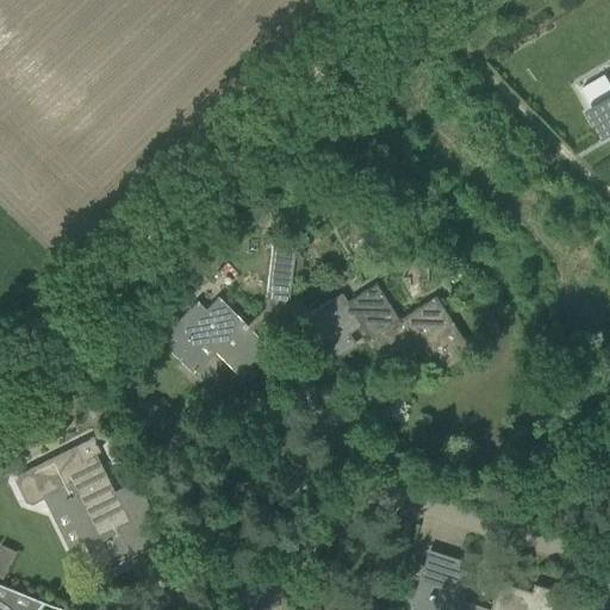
[(609,95),(586,110),(603,139),(609,135),(609,95)]
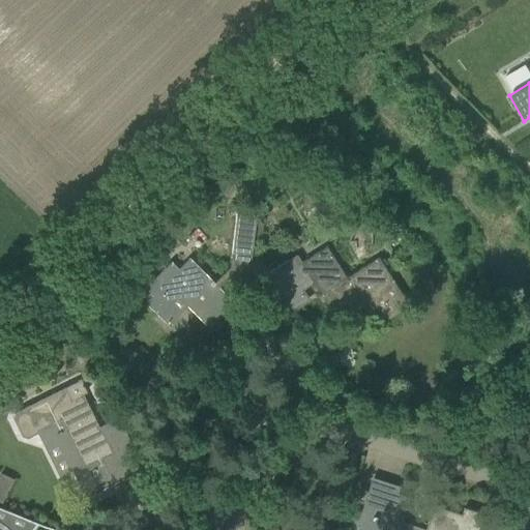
[(364,210),(379,224),(387,215),(373,202),(364,210)]
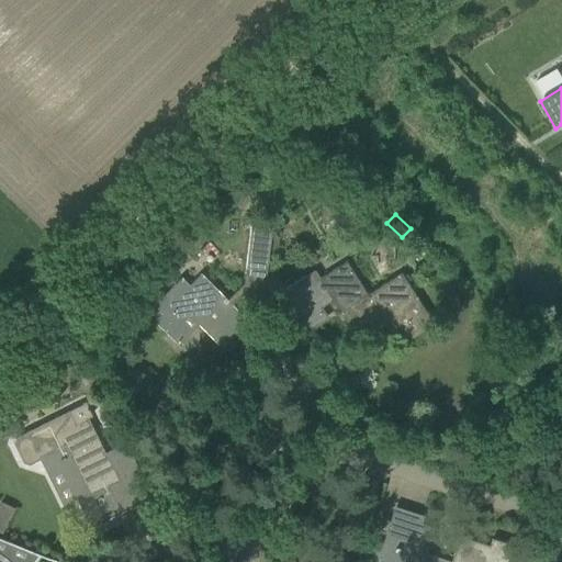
[(251,268),(247,308),(261,311),(271,228),(250,226),(245,268),(251,268)]
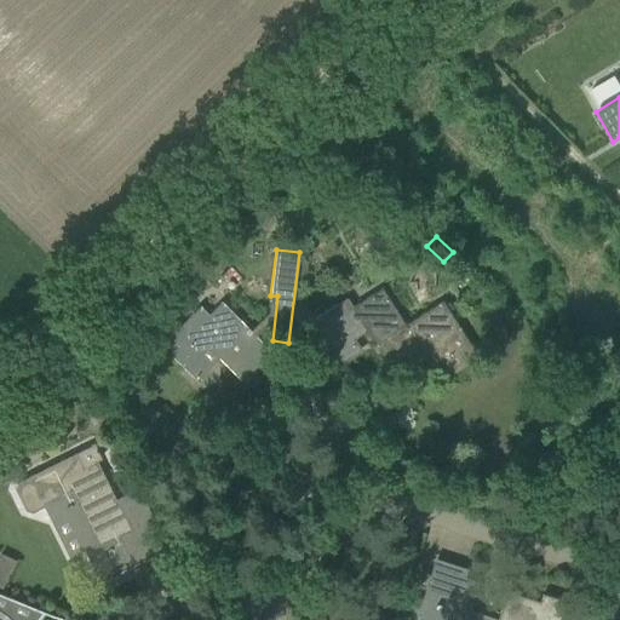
[(362,326),(395,377),(435,351),(451,377),(478,359),(442,302),(405,325),(382,288),(352,306),(346,298),(314,319),(331,345),(362,326)]
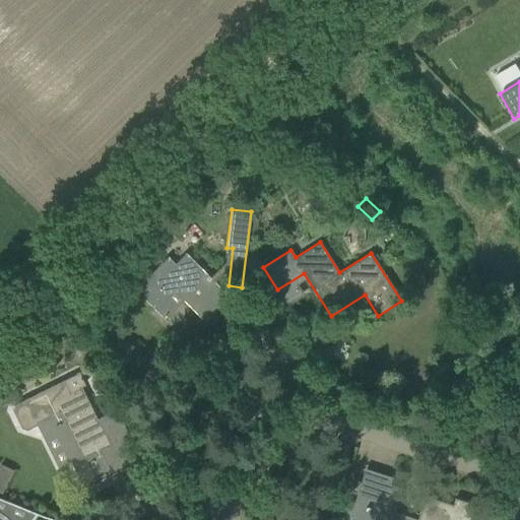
[(154,310),(174,290),(205,322),(230,298),(186,253),(175,264),(168,257),(134,289),(154,310)]
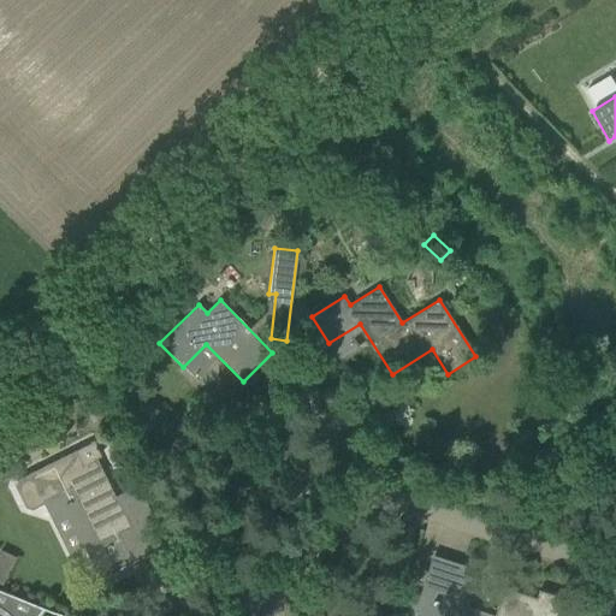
[(17,480),(15,486),(25,507),(31,509),(43,503),(52,520),(69,511),(86,545),(101,576),(99,578),(99,579),(134,562),(119,534),(153,517),(138,490),(117,501),(96,458),(82,466),(76,451),(29,474),(17,480)]
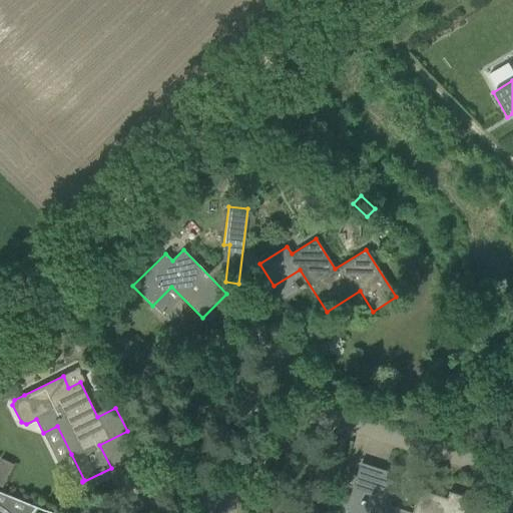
[(0,458),(0,486),(1,487),(13,463),(1,457),(0,458)]
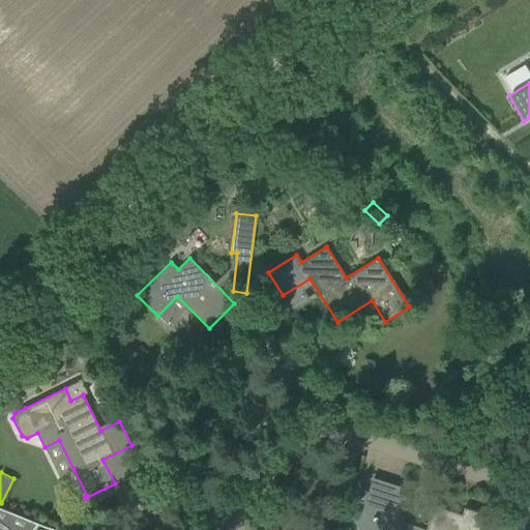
[(477,529),(483,514),(464,507),(461,514),(433,505),(424,529),(418,529),(401,524),(409,498),(396,494),(399,487),(384,482),(378,501),(367,497),(362,513),(372,517),(371,519),(375,520),(376,518),(386,521),(383,529),(477,529)]
